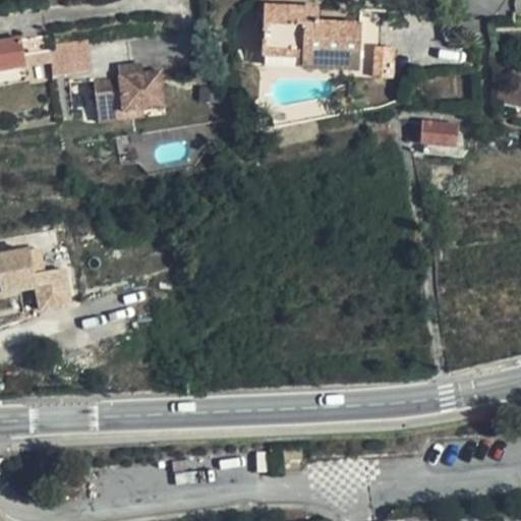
[(306,8),(264,6),(263,52),(303,54),(302,64),(343,65),(343,60),(360,61),(361,27),(317,23),(319,19),(305,19),(306,8)]
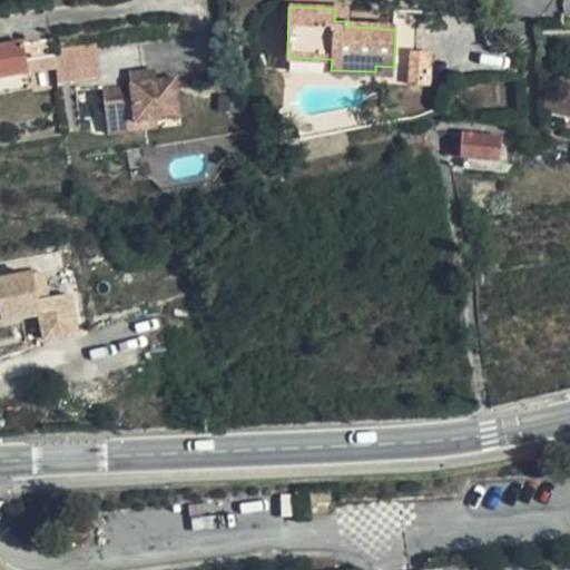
[(0,75),(25,71),(27,71),(21,41),(0,43),(0,75)]
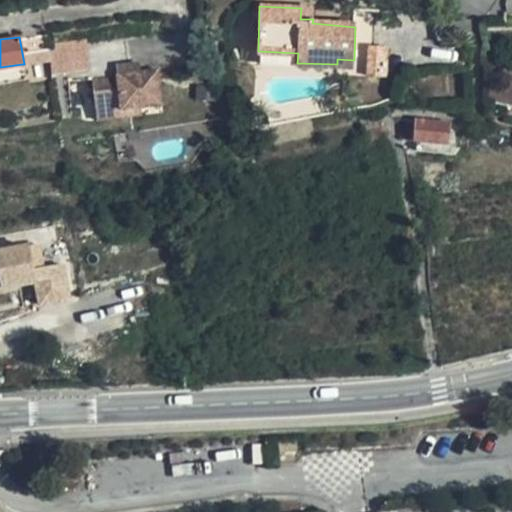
[(388,47),(370,46),(369,76),(387,77),(388,47)]
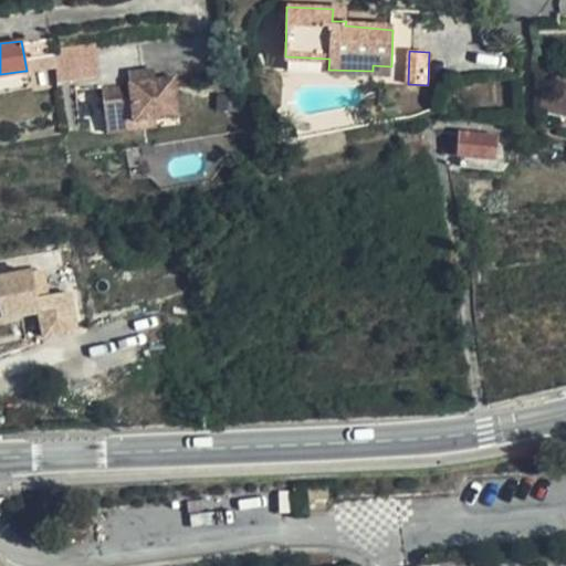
[(0,91),(27,87),(24,71),(0,74),(0,91)]
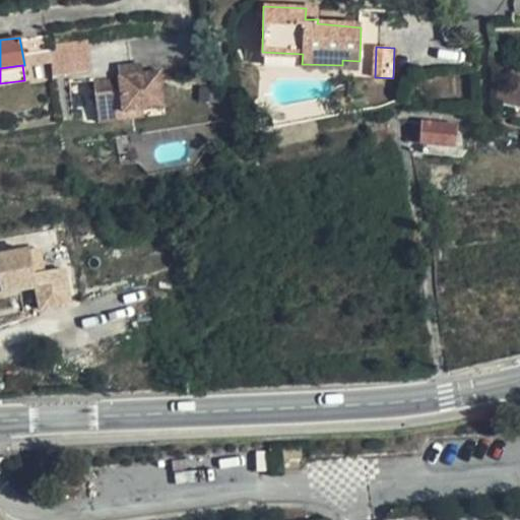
[(91,79),(94,107),(120,104),(121,112),(141,110),(163,108),(158,69),(116,74),(116,77),(91,79)]
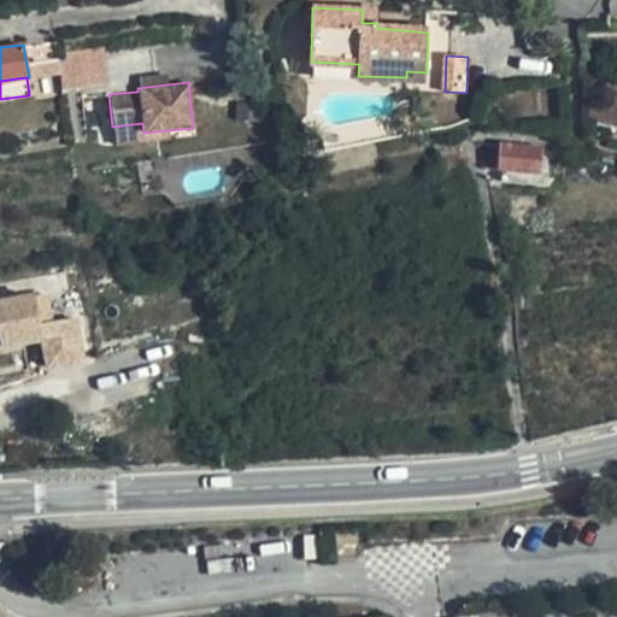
[(112,127),(115,146),(168,140),(168,130),(144,133),(142,123),(112,127)]
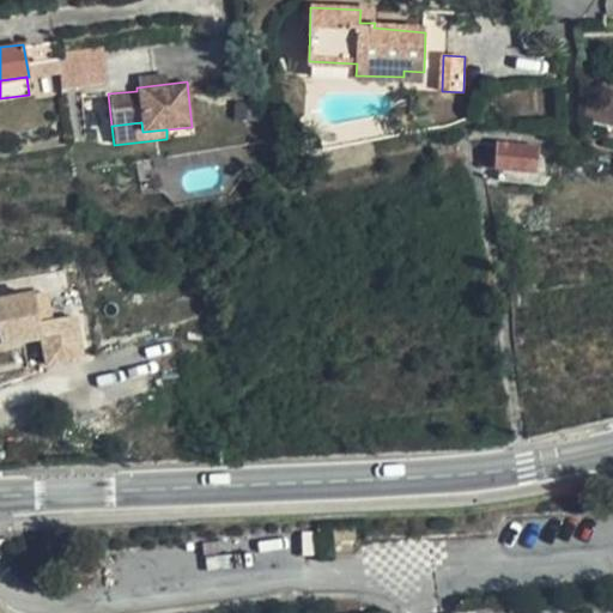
[(497,138),(479,138),(480,167),(544,173),(546,150),(497,138)]
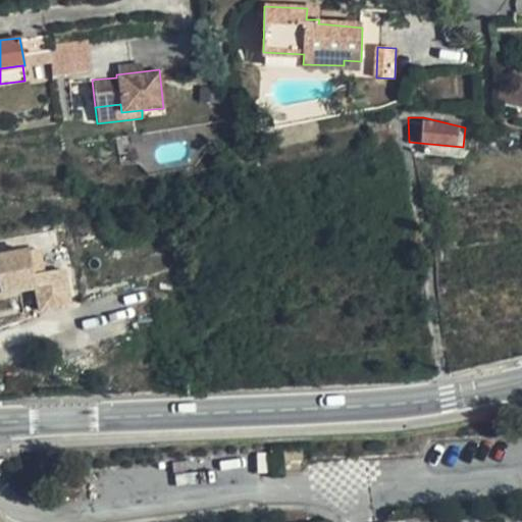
[(0,251),(0,296),(40,290),(45,322),(76,317),(68,263),(33,269),(29,247),(0,251)]
